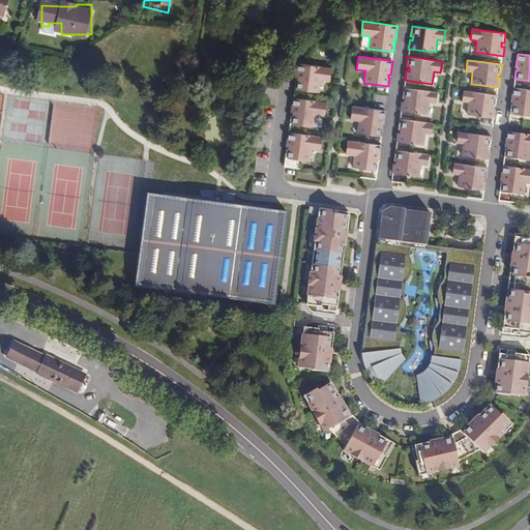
[(294,89),(319,93),(321,81),(329,83),(331,67),(297,62),(295,78),(297,78),(297,81),(295,81),(294,89)]
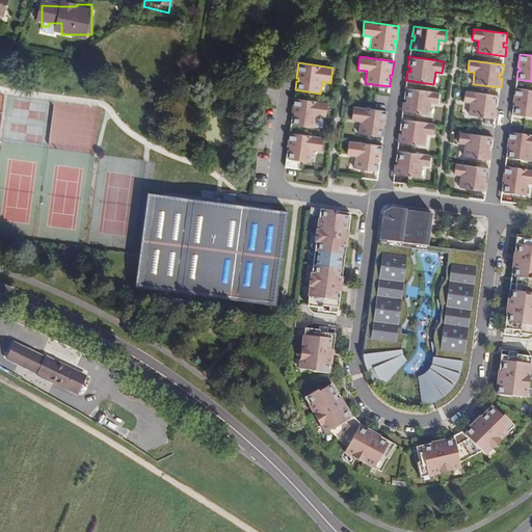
[(437,104),(440,92),(404,87),(403,99),(406,99),(405,103),(402,103),(401,111),(402,111),(430,115),(431,103),(437,104)]
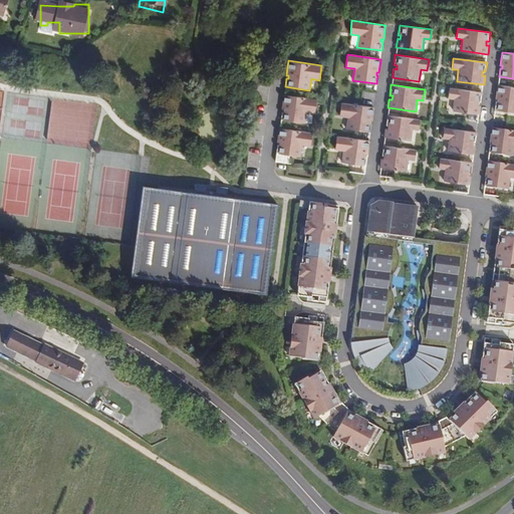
[(513,86),(498,84),(496,98),(498,98),(498,101),(496,101),(495,110),(513,112),(513,86)]
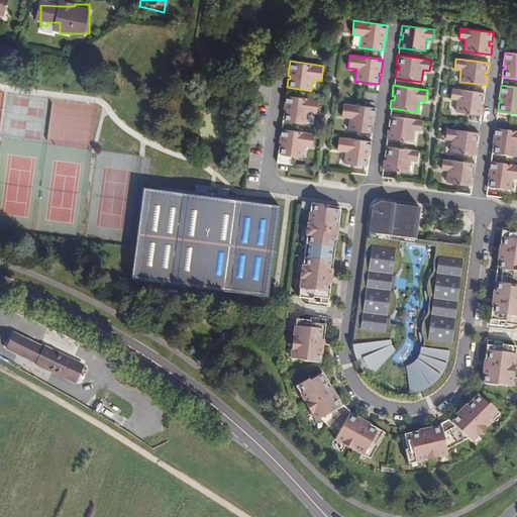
[(484,103),(486,93),(451,88),(450,99),(457,100),(455,111),(483,115),(484,106),(481,106),(482,103),(484,103)]
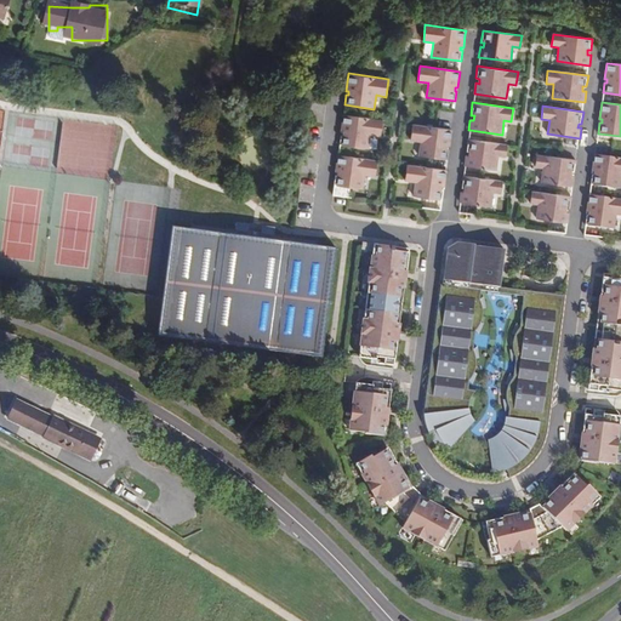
[(370,135),(380,136),(382,120),(343,115),(341,131),(343,131),(343,135),(341,135),(340,144),(369,148),(370,135)]
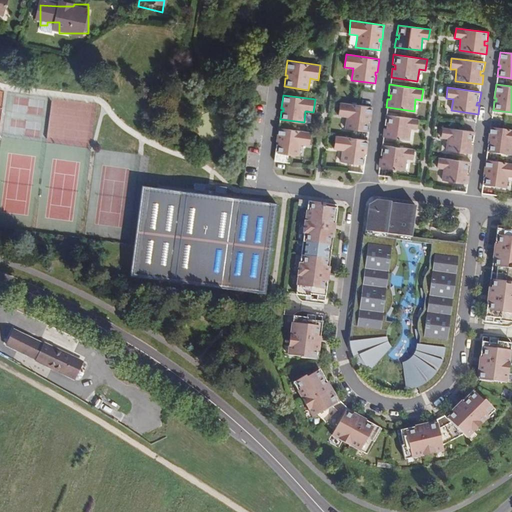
[(371,121),(373,106),(340,102),(338,116),(346,117),(345,129),(369,132),(370,123),(368,123),(369,120),(371,121)]
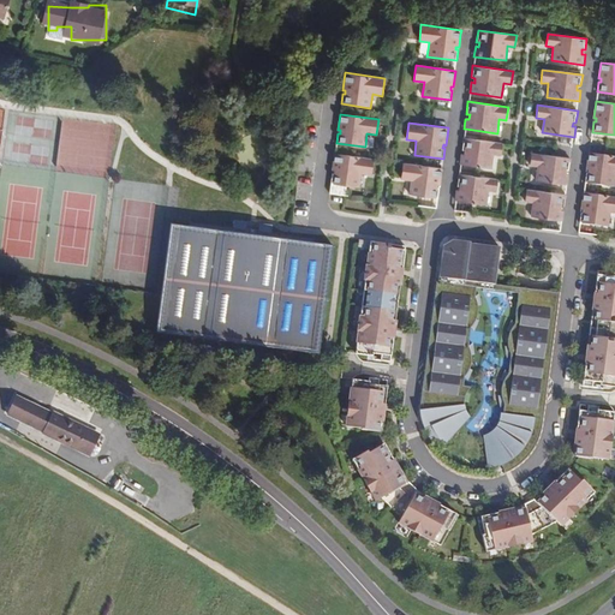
[(494,155),(501,156),(503,143),(464,137),(461,150),(465,150),(465,155),(461,154),(459,165),(491,169),(494,155)]
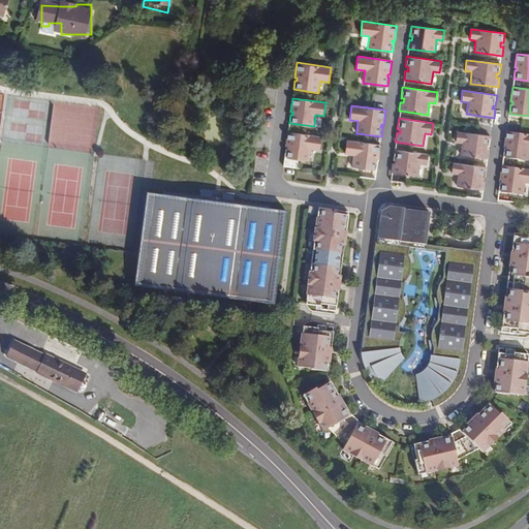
[(319,151),(322,136),(287,131),(285,147),(287,147),(287,149),(285,149),(284,158),(310,161),(311,150),(319,151)]
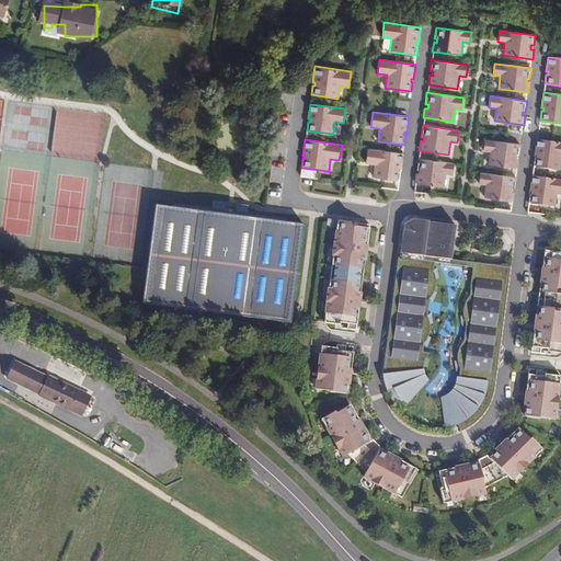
[(521,144),(484,139),(482,152),(490,152),(488,164),(518,169),(519,159),(516,159),(516,155),(519,156),(521,144)]
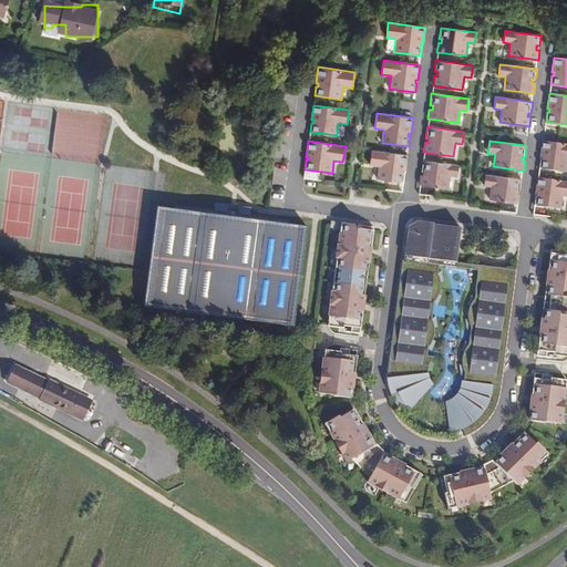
[(566,144),(543,141),(540,156),(543,156),(543,160),(540,160),(539,169),(566,173),(566,164),(566,144)]
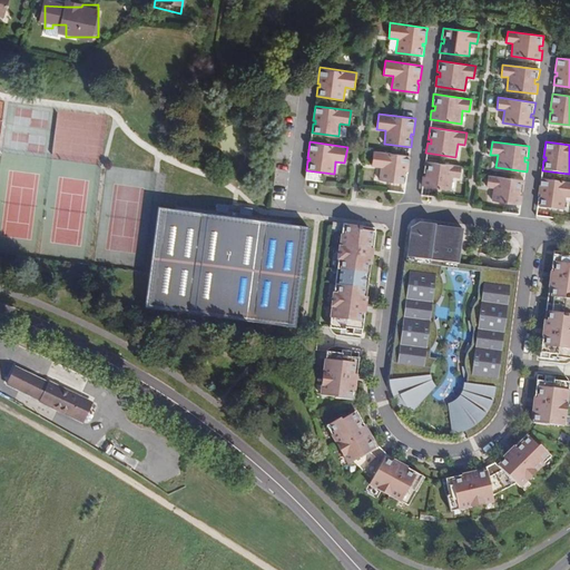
[(408,172),(411,156),(409,156),(374,151),(372,167),(380,167),(379,180),(404,184),(405,184),(408,175),(405,174),(405,172),(408,172)]
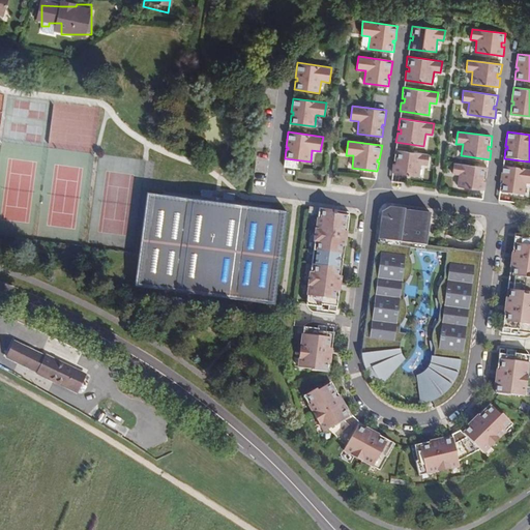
[(419,177),(421,165),(428,166),(430,154),(395,149),(394,149),(393,160),(395,160),(395,165),(393,164),(391,173),(392,173),(419,177)]
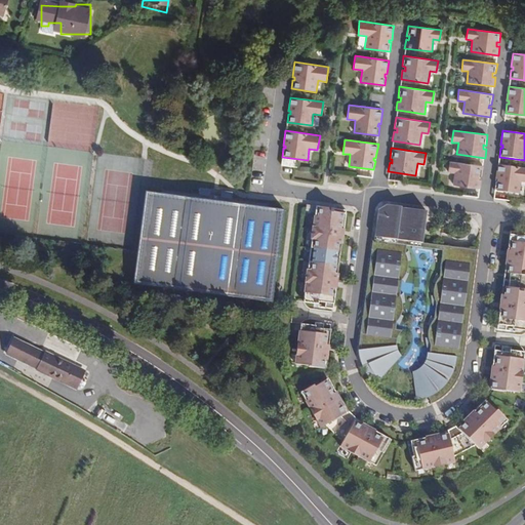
[(482,166),(449,162),(448,172),(454,173),(452,185),(479,189),(480,189),(482,179),(479,179),(480,176),(482,176),(483,166),(482,166)]
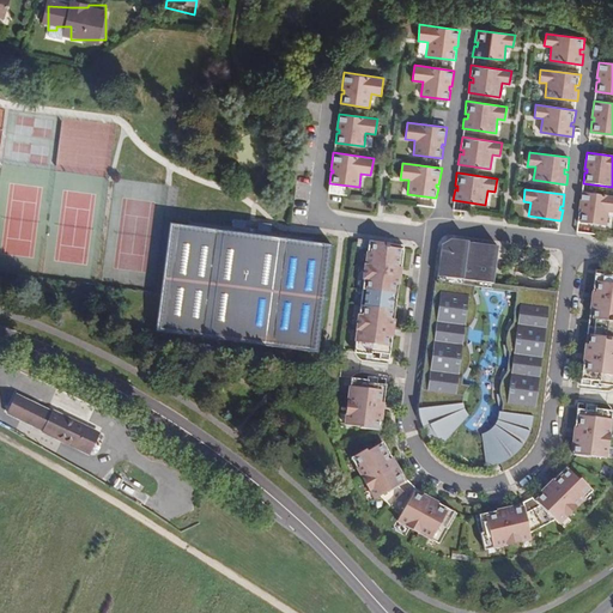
[(612,213),(612,195),(582,192),(580,208),(582,210),(581,212),(580,212),(577,223),(607,226),(610,213),(612,213)]
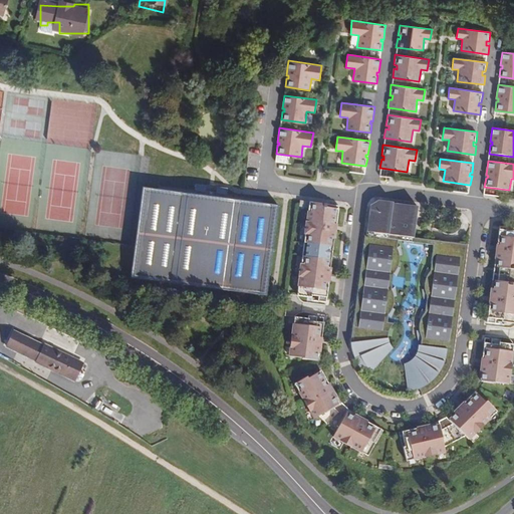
[(142,188),(130,278),(266,296),(278,205),(263,203),(263,199),(227,195),(228,188),(217,187),(216,190),(206,189),(206,186),(196,184),(195,191),(159,185),(158,190),(142,188)]
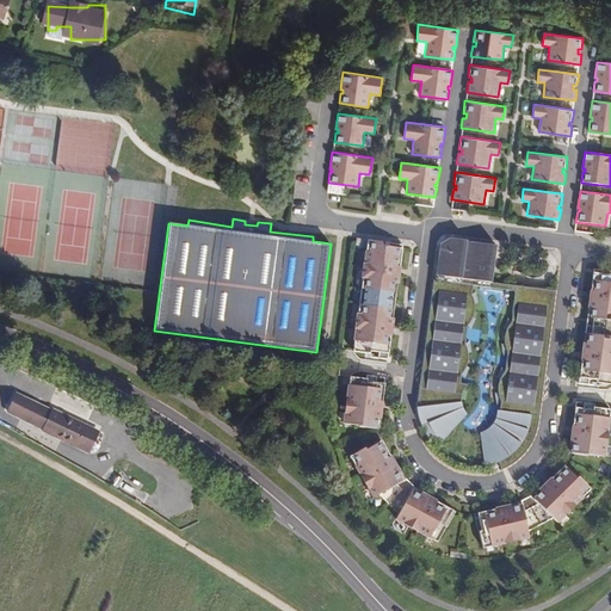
[(556,290),(492,283),(497,245),(467,241),(467,240),(450,238),(448,250),(439,248),(436,275),(433,275),(417,407),(418,413),(418,417),(419,420),(423,429),(426,433),(431,442),(437,437),(442,442),(467,414),(463,408),(461,402),(462,397),(462,394),(464,388),(467,384),(461,384),(462,375),(466,344),(468,325),(473,295),(473,287),(514,291),(511,322),(507,353),(505,370),(500,402),(497,417),(495,419),(493,424),(491,426),(488,429),(485,431),(480,432),(485,466),(487,466),(491,466),(494,464),(498,462),(501,471),(505,468),(510,466),(516,461),(519,457),(524,454),(528,449),(531,444),(534,439),(535,434),(537,430),(538,421),(539,413),(556,290)]
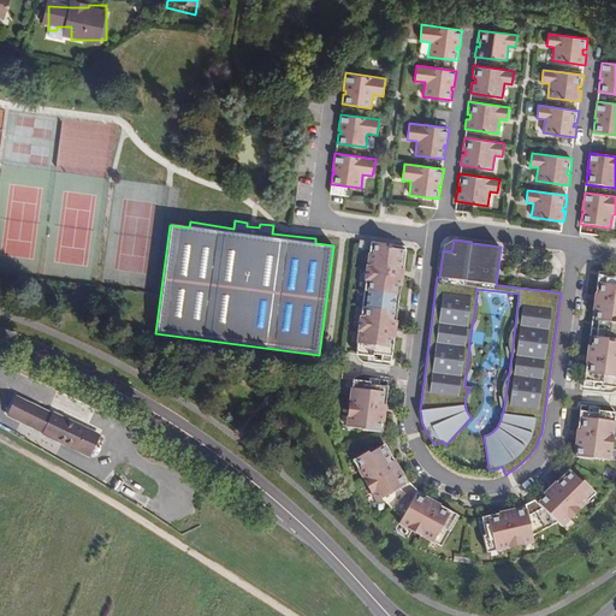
[(451,252),(454,240),(444,246),(443,250),(451,252)]
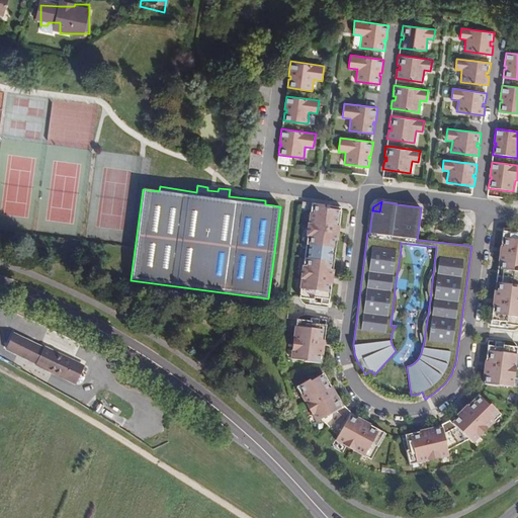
[(341,213),(341,207),(313,203),(310,224),(309,224),(308,235),(309,235),(306,257),(305,257),(303,267),(304,267),(299,297),(314,299),(314,297),(321,298),(321,304),(329,305),(330,297),(328,297),(329,290),(330,290),(333,270),(332,269),(333,261),(334,262),(336,249),(335,249),(336,241),(337,241),(340,220),(338,220),(339,213),(341,213)]
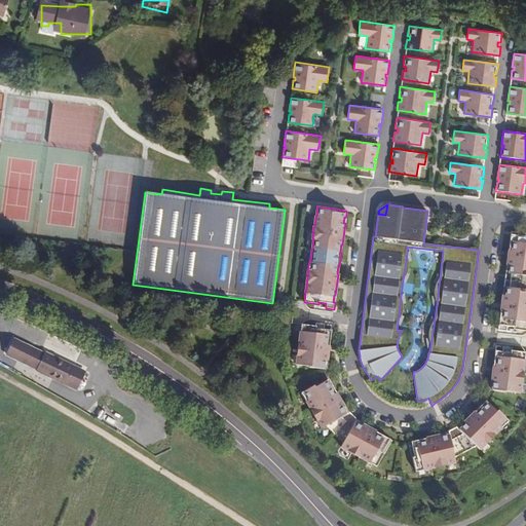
[(498,330),(506,331),(508,326),(516,327),(515,329),(525,330),(525,233),(512,231),(511,237),(512,237),(511,243),(510,243),(506,265),(509,265),(508,273),(505,273),(504,287),(505,287),(504,295),(503,295),(500,316),(501,316),(500,323),(499,323),(498,330)]
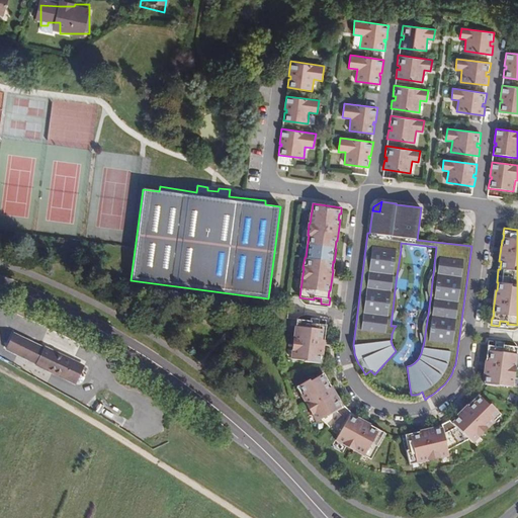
[(404,247),(401,250),(397,275),(399,279),(404,270),(401,269),(402,266),(403,263),(403,257),(405,257),(404,247)]
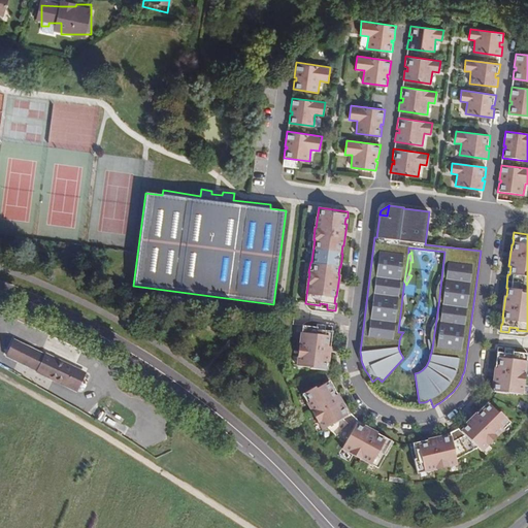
[(435,307),(438,305),(441,278),(439,275),(435,284),(437,286),(436,288),(435,292),(435,295),(435,297),(433,297),(435,307)]
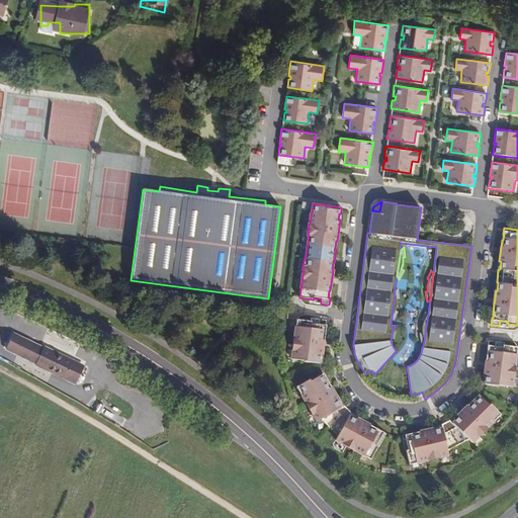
[(398,288),(395,291),(392,318),(394,321),(398,312),(396,311),(397,306),(398,303),(397,298),(400,299),(398,288)]
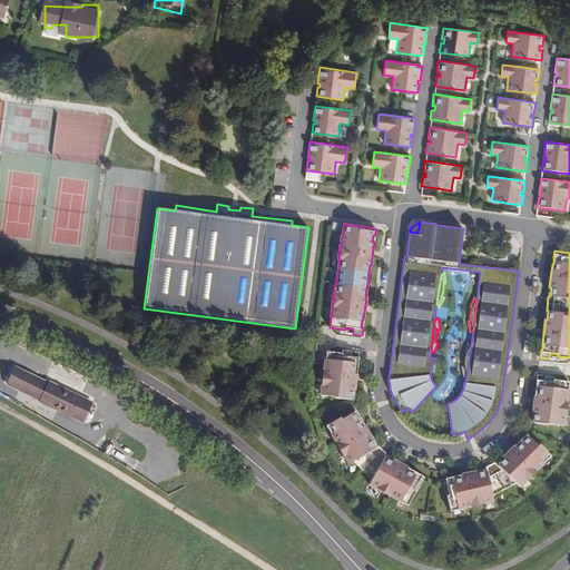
[(463,377),(467,375),(471,345),(468,343),(465,347),(463,353),(465,354),(464,357),(463,362),(464,366),(461,366),(463,377)]
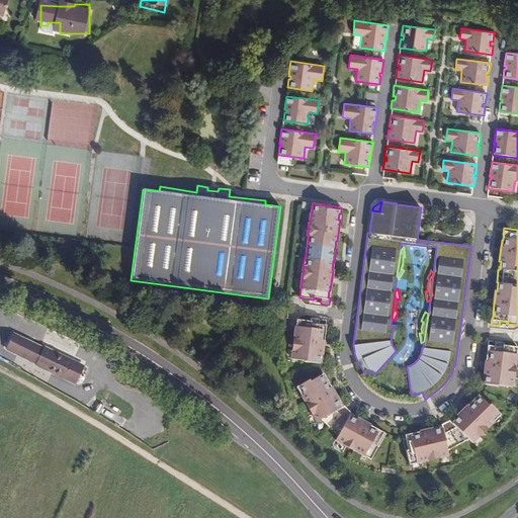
[(305,361),(319,362),(320,354),(322,354),(325,334),(323,333),(324,327),(326,327),(327,325),(319,324),(319,319),(311,318),(311,321),(296,319),(294,340),(292,340),(291,349),(292,349),(291,358),(306,360),(305,361)]
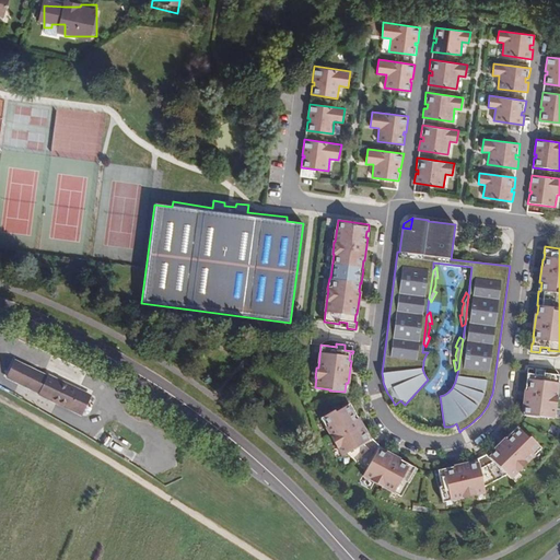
[(65,383),(15,359),(7,375),(53,398),(54,386),(65,383)]
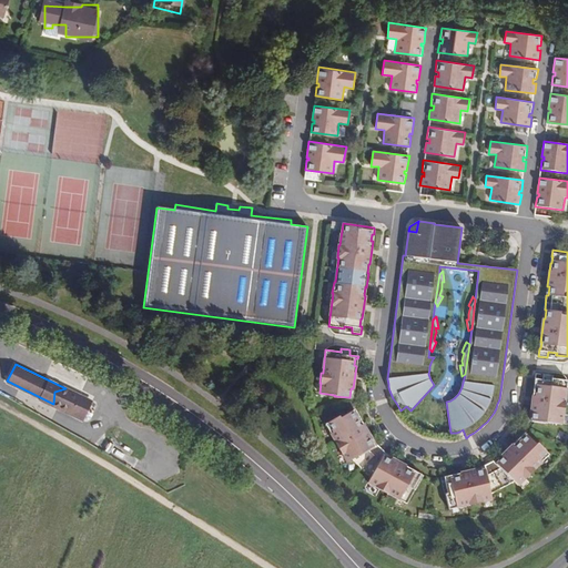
[(565,401),(567,381),(553,378),(553,376),(544,375),(543,379),(535,378),(535,382),(537,382),(536,388),(534,388),(531,411),(534,412),(533,421),(547,423),(547,421),(563,423),(564,413),(565,413),(566,401),(565,401)]
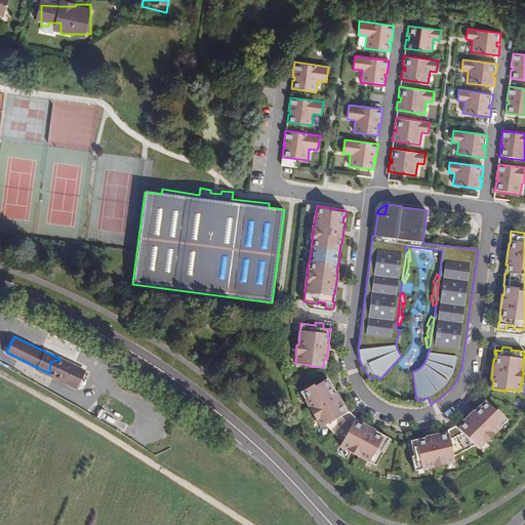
[(84,371),(61,359),(50,362),(49,373),(76,387),(84,371)]
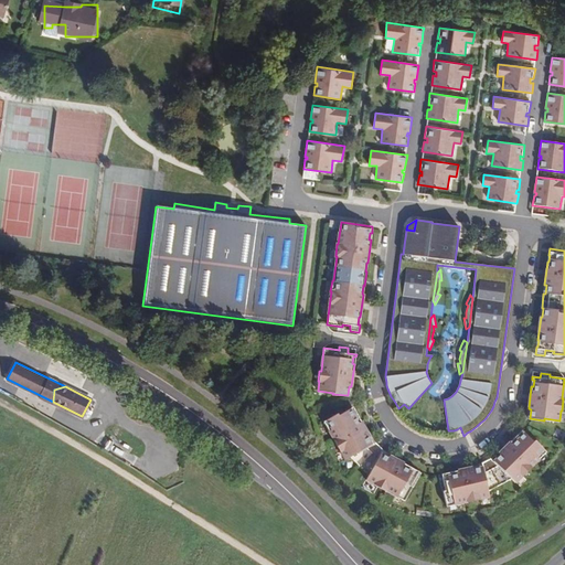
[(411,486),(419,471),(417,470),(415,472),(408,468),(409,466),(400,460),(391,455),(388,457),(382,452),(383,449),(380,446),(375,443),(373,444),(369,437),(371,436),(364,426),(359,417),(356,418),(353,412),(355,411),(353,408),(340,416),(339,415),(326,420),(336,439),(333,440),(340,451),(341,450),(347,459),(350,457),(369,475),(366,478),(375,483),(374,486),(385,491),(385,490),(404,501),(413,487),(411,486)]
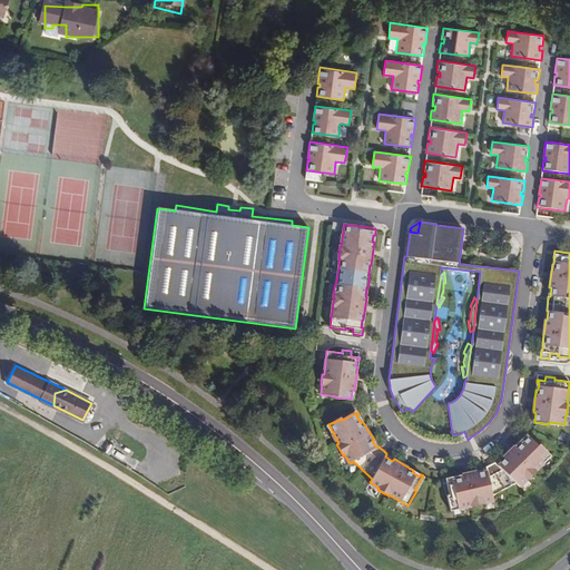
[(511,449),(502,458),(503,459),(498,464),(495,462),(491,464),(487,468),(487,470),(479,472),(478,470),(467,473),(455,475),(455,478),(449,480),(448,478),(445,478),(449,495),(446,495),(451,511),(471,505),(472,508),(484,504),(484,503),(494,501),(493,495),(516,483),(520,487),(527,480),(528,481),(536,473),(534,471),(550,454),(540,444),(539,445),(527,434),(524,435),(527,438),(521,443),(520,441),(511,449)]
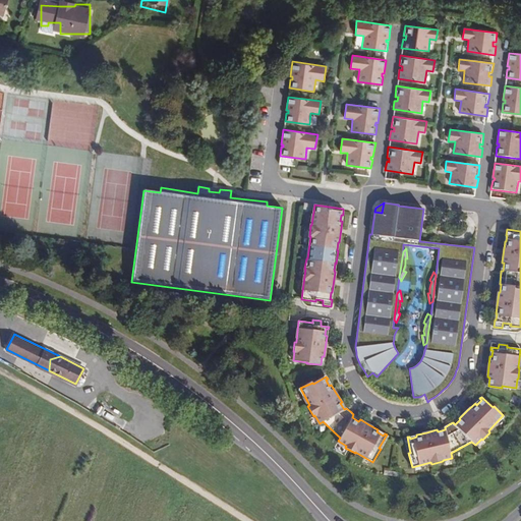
[(389,437),(387,435),(379,448),(381,449),(382,450),(389,437)]
